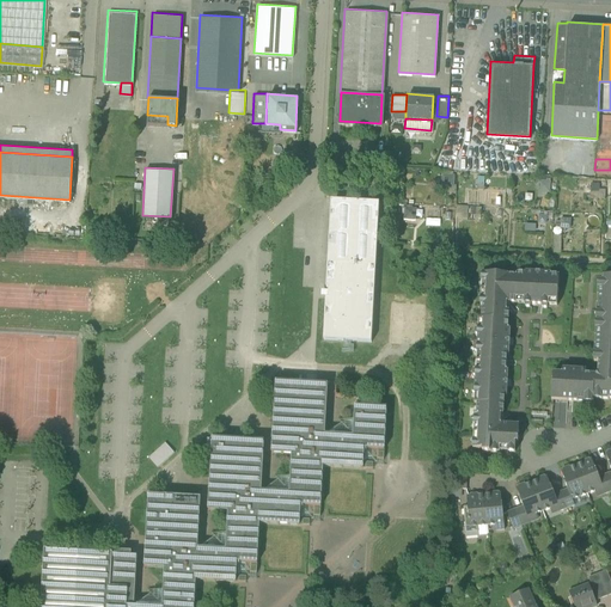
[(443,170),(441,183),(452,183),(452,170),(443,170)]
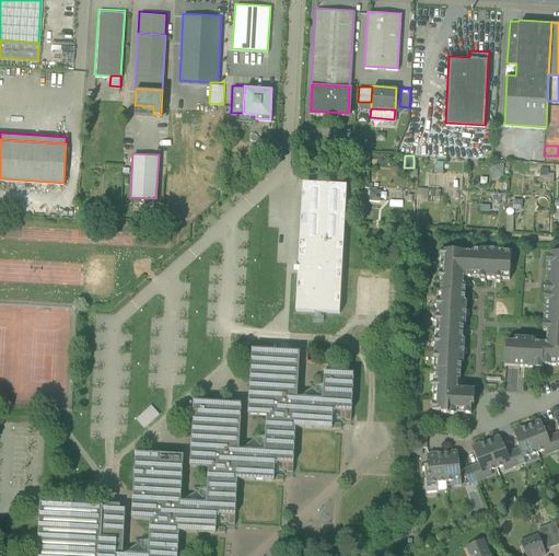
[(491,161),(491,171),(503,171),(503,161),(491,161)]
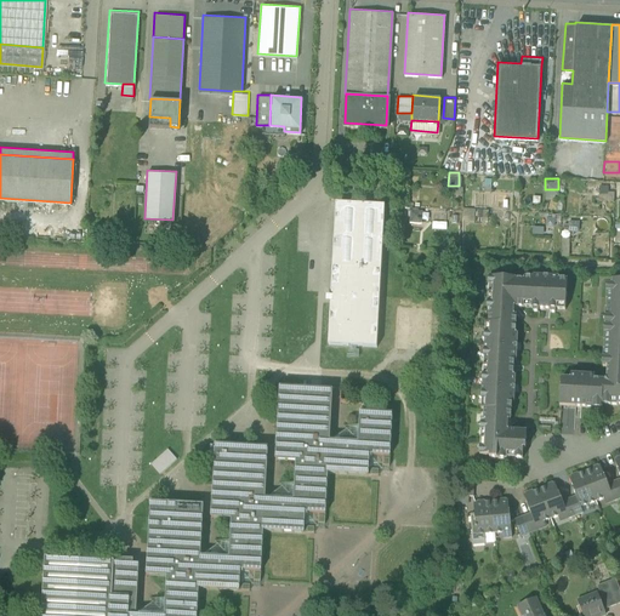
[(376,343),(384,203),(335,199),(330,289),(333,289),(331,300),(330,300),(328,341),(376,343)]
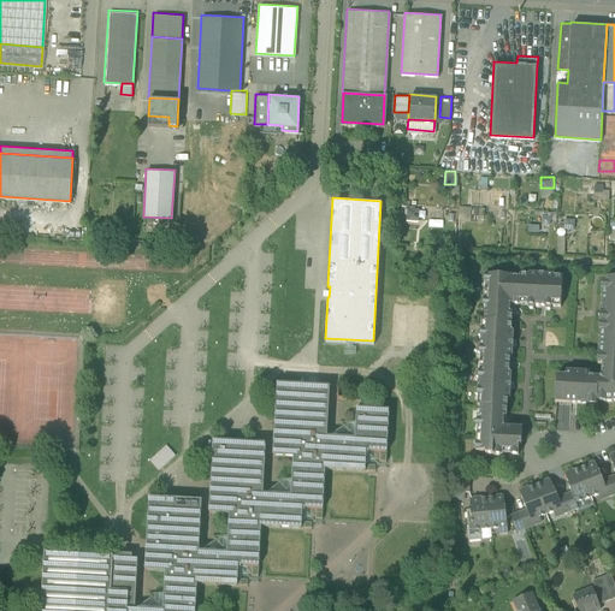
[(485,451),(502,452),(502,451),(503,445),(510,446),(509,451),(518,452),(518,442),(521,443),(521,425),(503,423),(503,414),(506,414),(507,396),(509,396),(510,369),(508,369),(509,354),(512,355),(513,328),(510,327),(512,309),(508,309),(509,302),(519,302),(520,296),(527,297),(526,302),(527,302),(528,306),(532,306),(533,303),(544,303),(545,307),(550,307),(551,303),(551,304),(553,298),(560,298),(559,304),(560,304),(562,274),(554,274),(554,272),(527,271),(527,273),(519,272),(519,276),(510,274),(510,273),(485,272),(484,280),(490,280),(490,288),(484,288),(484,289),(490,289),(489,296),(483,296),(483,304),(485,304),(484,318),(482,318),(482,320),(486,320),(486,327),(480,327),(477,328),(477,333),(480,334),(479,344),(477,345),(477,350),(479,351),(479,353),(485,353),(484,360),(479,360),(479,361),(484,361),(484,368),(478,368),(478,369),(475,369),(474,374),(478,375),(478,386),(474,387),(474,392),(477,392),(477,393),(483,393),(483,401),(477,401),(477,403),(480,403),(479,416),(477,416),(477,425),(482,425),(482,432),(475,432),(475,433),(482,433),(482,440),(475,440),(475,449),(485,449),(485,451)]
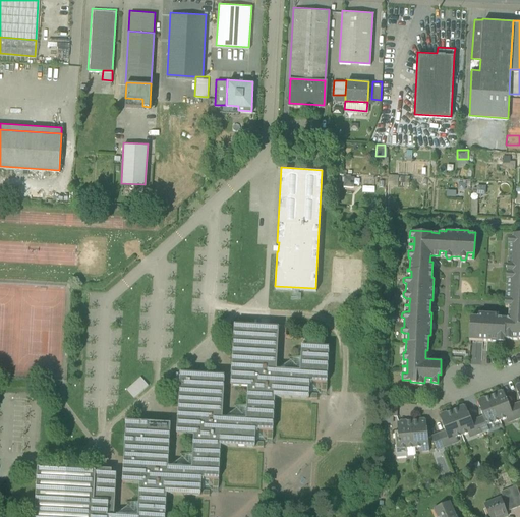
[(503,340),(504,340),(505,337),(505,336),(505,332),(511,333),(511,337),(518,338),(518,337),(519,336),(519,232),(513,232),(513,236),(513,243),(508,242),(508,249),(509,249),(508,256),(507,264),(508,264),(512,264),(511,270),(507,270),(507,271),(511,272),(511,278),(507,277),(506,277),(506,284),(507,284),(506,291),(505,298),(506,298),(510,298),(509,304),(505,304),(505,305),(506,305),(509,305),(508,316),(506,317),(505,317),(498,317),(498,312),(478,311),(477,316),(470,314),(470,323),(469,323),(469,329),(473,330),(473,336),(468,335),(468,338),(482,338),(490,339),(490,340),(497,340),(497,339),(497,335),(503,336),(503,340)]
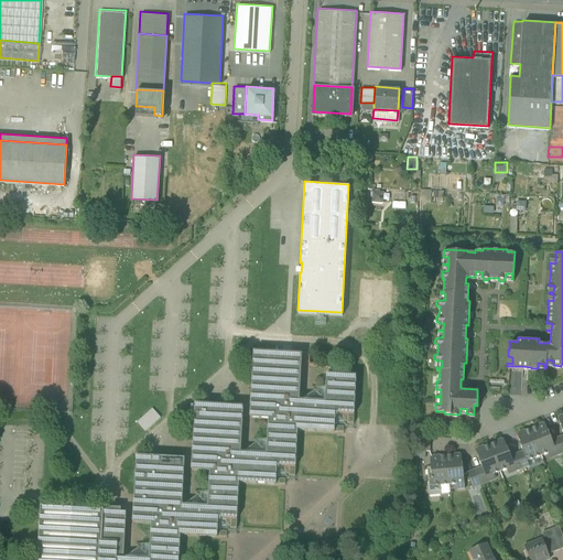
[(294,473),(296,427),(299,398),(301,352),(253,348),(250,416),(268,416),(267,437),(252,435),(252,437),(255,440),(242,450),(240,450),(238,480),(284,482),(284,476),(275,475),(277,465),(279,465),(279,463),(289,464),(289,473),(294,473)]
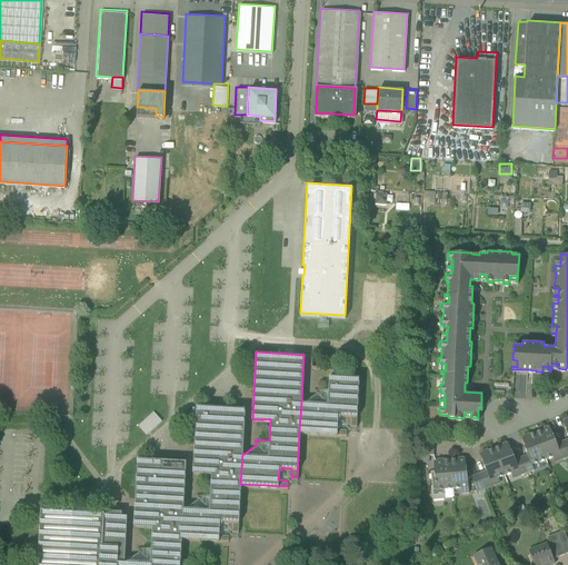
[(304,402),(301,402),(299,430),(346,434),(347,427),(337,427),(338,416),(340,417),(340,415),(350,415),(350,424),(356,425),(359,376),(346,376),(335,375),(329,375),(328,388),(314,387),(314,388),(316,390),(304,402)]
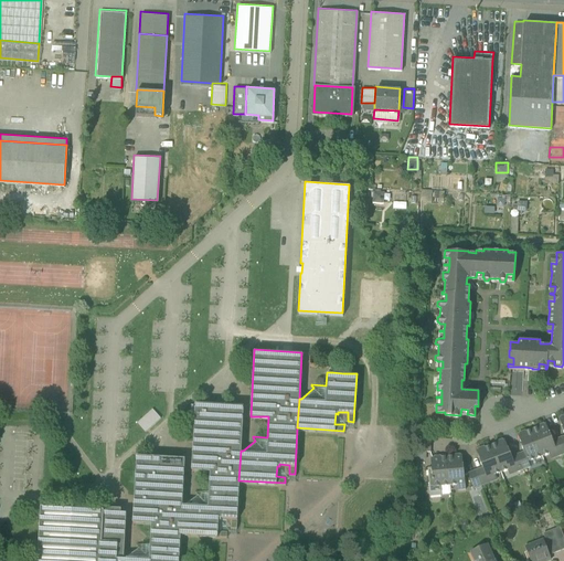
[(236,526),(238,480),(241,451),(243,404),(195,402),(191,468),(210,469),(209,490),(194,489),(194,490),(197,493),(184,504),(182,504),(180,532),(226,536),(226,529),(217,529),(219,518),(221,519),(221,517),(231,517),(231,526),(236,526)]
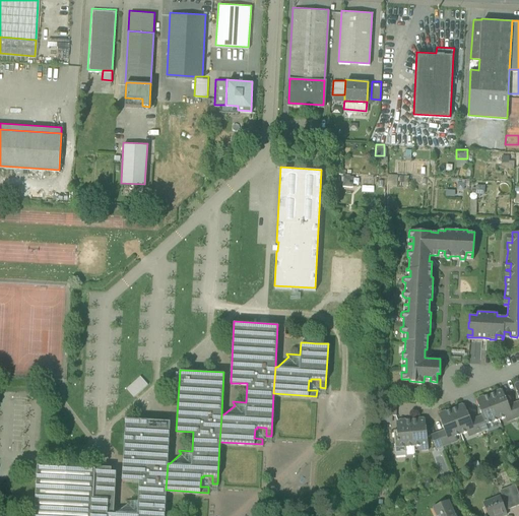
[(126,386),(133,394),(147,382),(140,374),(126,386)]
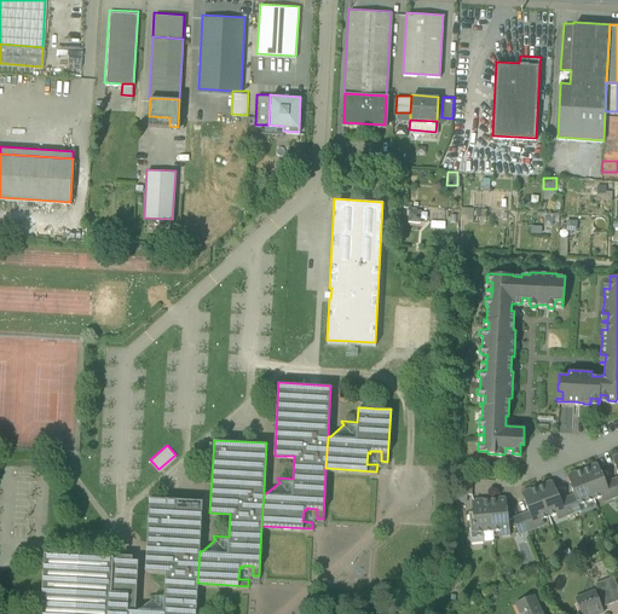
[(588,464),(582,467),(593,497),(608,491),(605,479),(601,471),(598,461),(595,462),(595,461),(588,463),(588,464)]
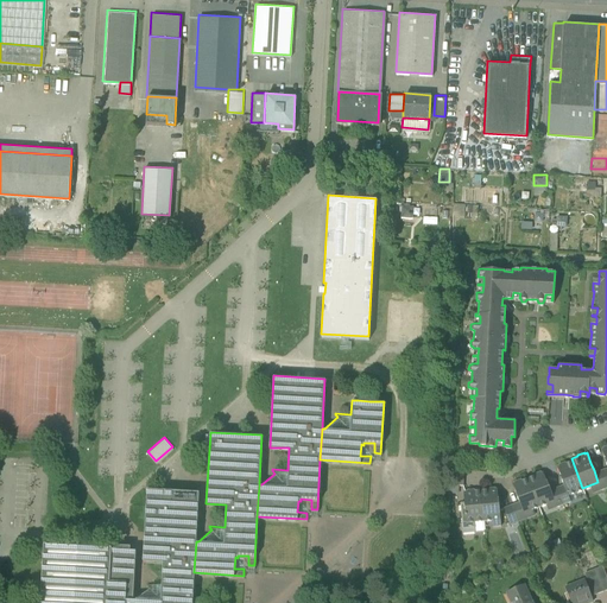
[(568,493),(582,488),(571,458),(566,461),(564,459),(557,463),(558,464),(556,464),(561,475),(560,475),(563,483),(567,494),(568,493)]
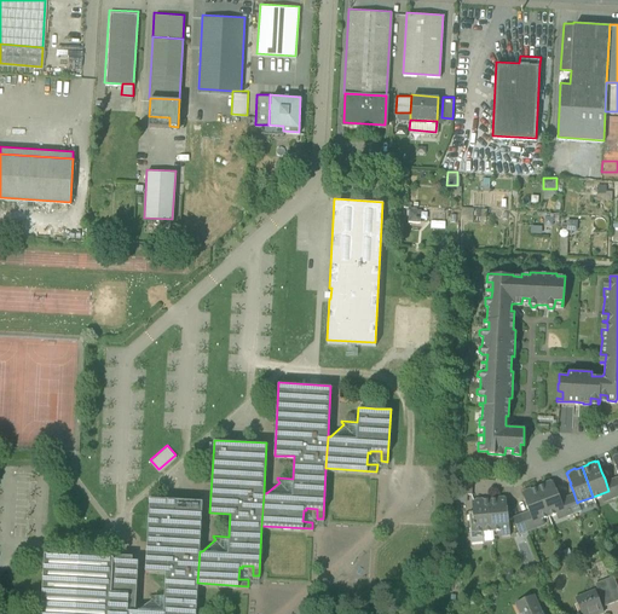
[(466,492),(471,492),(472,476),(457,475),(456,491),(466,492)]
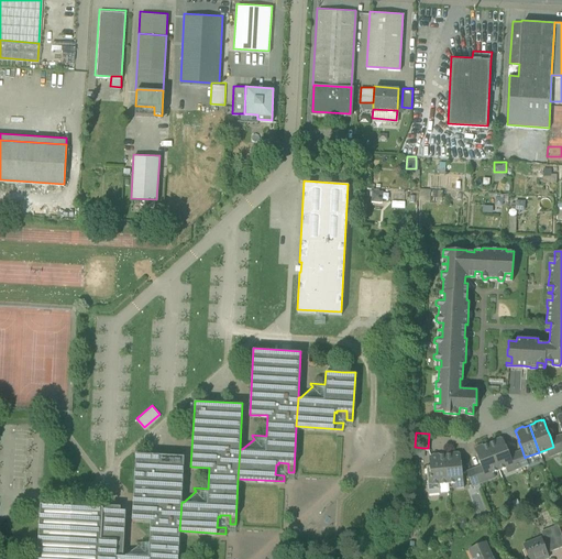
[(555,451),(561,449),(557,434),(550,436),(553,447),(555,451)]
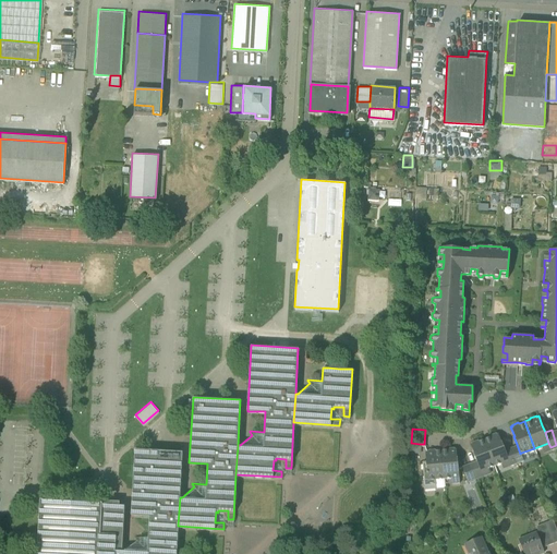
[(489,435),(484,437),(494,464),(508,458),(505,448),(501,441),(497,432),(496,432),(496,431),(489,434),(489,435)]
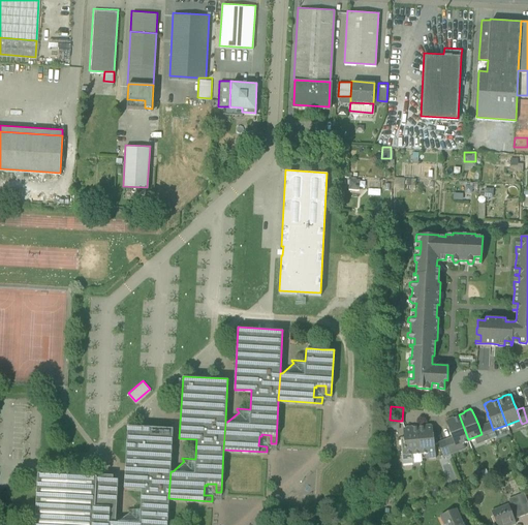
[(456,444),(468,439),(459,414),(453,417),(453,415),(446,418),(446,419),(445,420),(448,428),(451,435),(455,444),(456,444)]
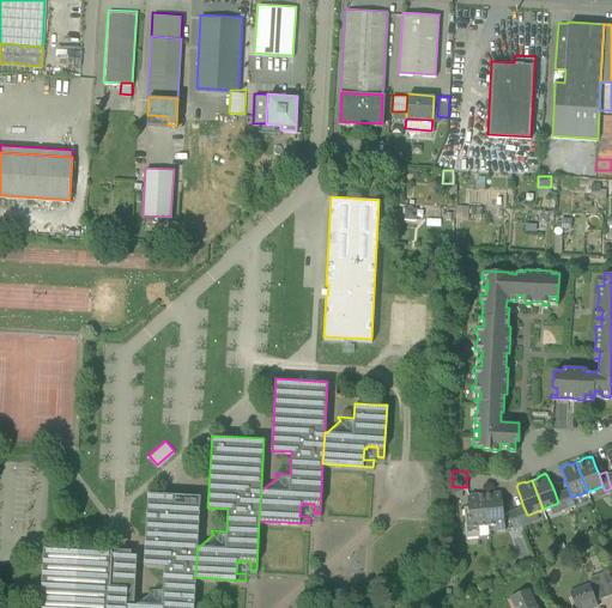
[(568,487),(561,490),(567,505),(575,503),(573,497),(571,498),(568,487)]
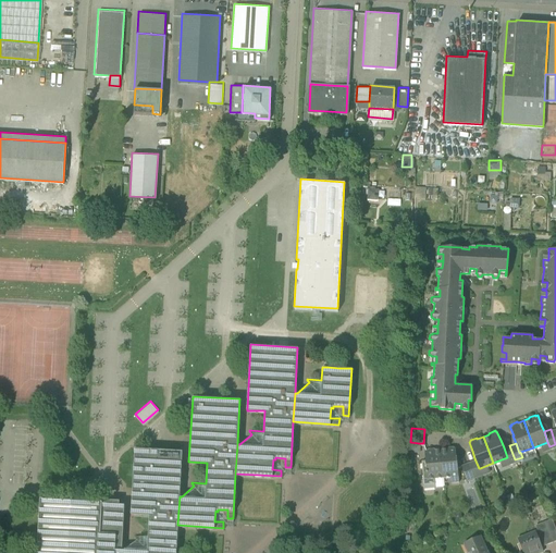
[(446,446),(440,447),(443,476),(449,475),(458,475),(456,456),(455,446),(453,446),(453,445),(446,445),(446,446)]
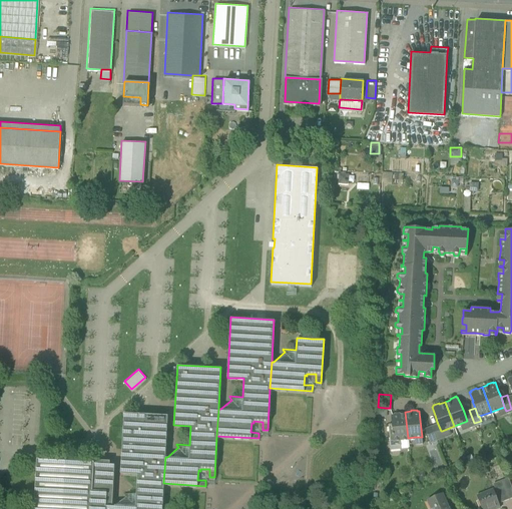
[(468,426),(474,423),(469,410),(464,412),(467,421),(468,426)]
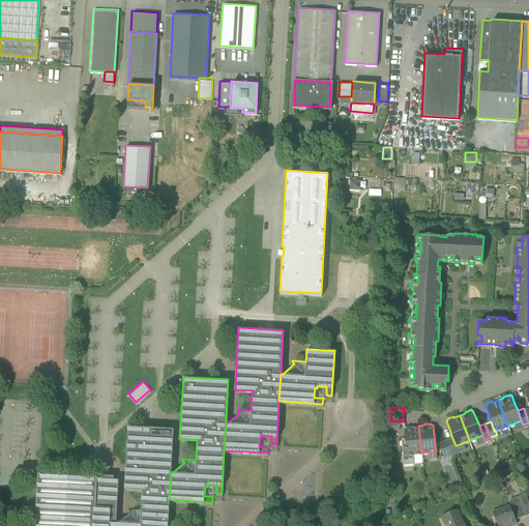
[(413,454),(421,453),(418,426),(413,426),(413,425),(406,426),(406,427),(405,427),(406,436),(405,436),(405,437),(407,454),(413,454)]
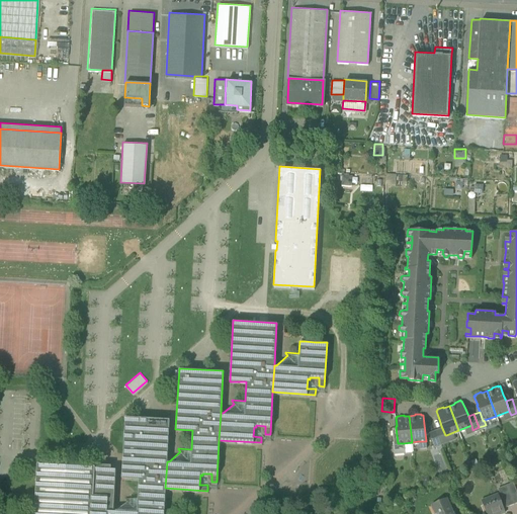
[(163,513),(165,488),(167,461),(169,419),(125,416),(121,477),(139,478),(138,497),(124,496),(124,497),(126,500),(115,510),(113,510),(115,467),(110,467),(110,464),(99,463),(99,466),(37,462),(37,464),(36,464),(35,476),(36,476),(36,479),(35,479),(35,480),(36,480),(36,483),(35,483),(34,494),(35,494),(35,496),(34,496),(34,506),(34,509),(33,509),(33,511),(34,511),(34,513),(33,513),(163,513)]
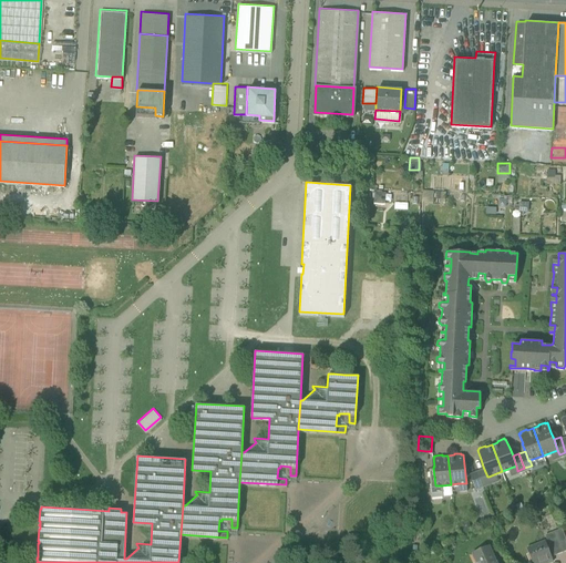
[(483,467),(476,469),(482,484),(490,481),(489,477),(487,477),(483,467)]
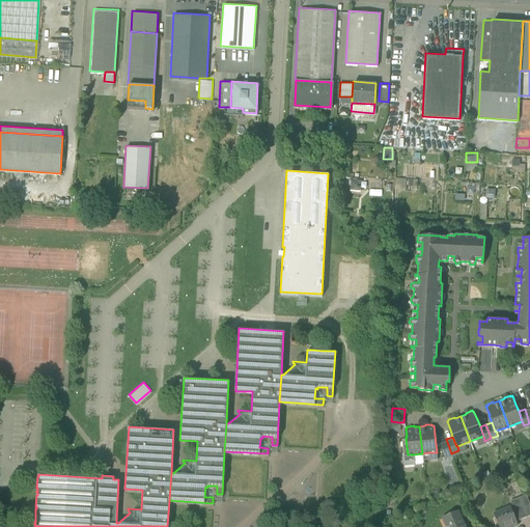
[(403,460),(414,460),(414,454),(408,454),(406,438),(401,438),(403,460)]
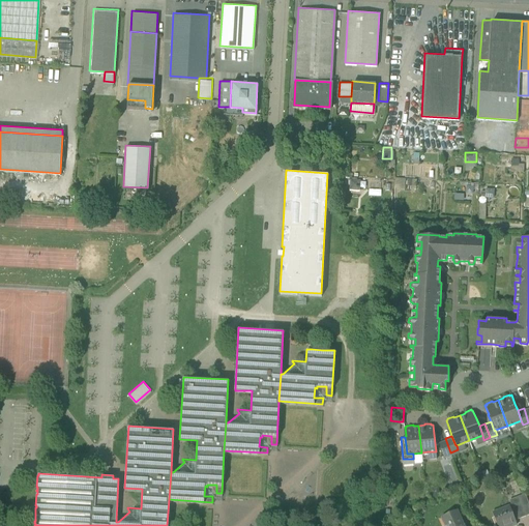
[(444,456),(450,453),(445,438),(438,441),(444,456)]
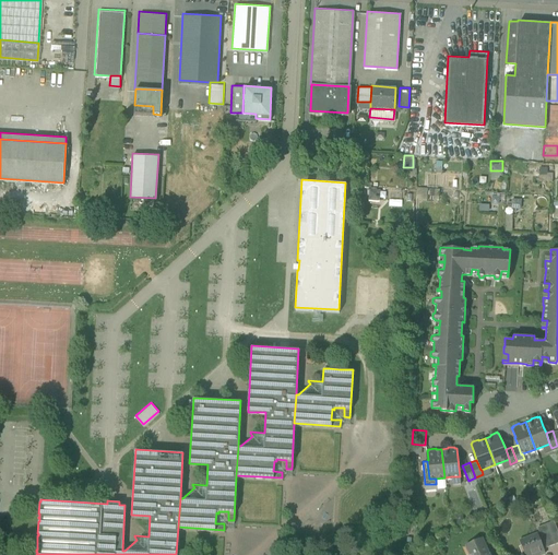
[(544,545),(557,539),(557,531),(557,528),(553,518),(545,521),(547,528),(538,531),(544,545)]
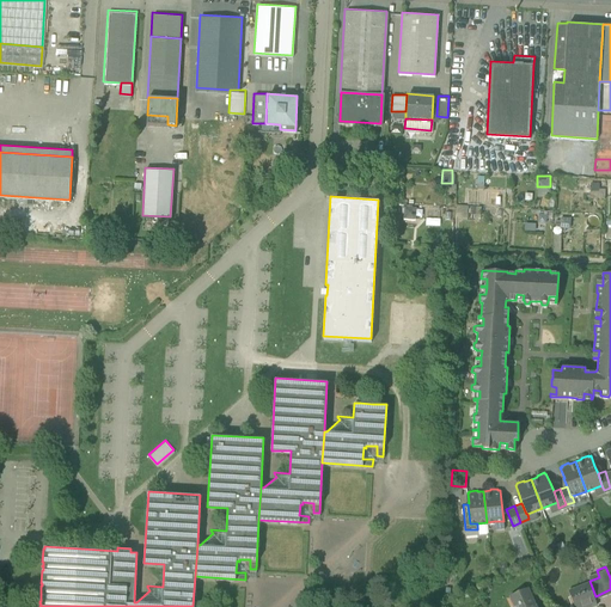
[(587,574),(590,581),(599,577),(597,570),(587,574)]
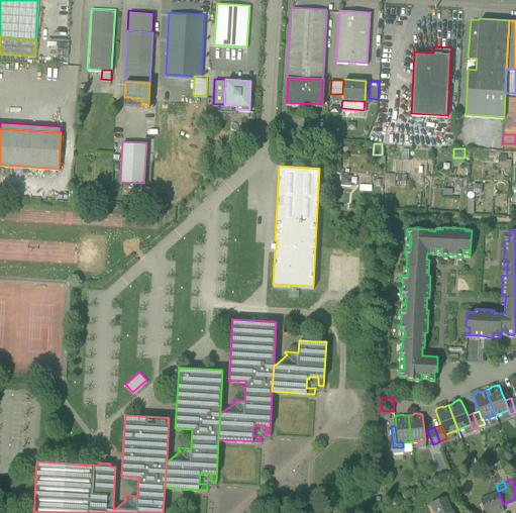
[(481,502),(485,512),(492,512),(497,511),(496,509),(503,506),(497,492),(489,495),(490,497),(481,502)]
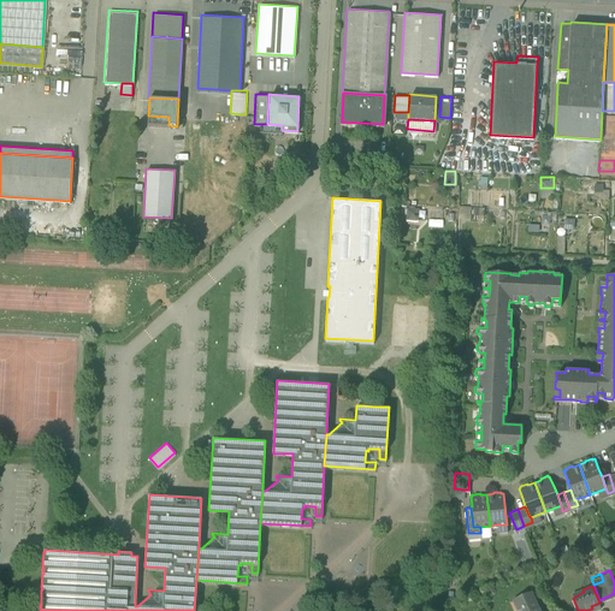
[(539,610),(539,609),(537,610),(530,591),(516,595),(522,610),(539,610)]
